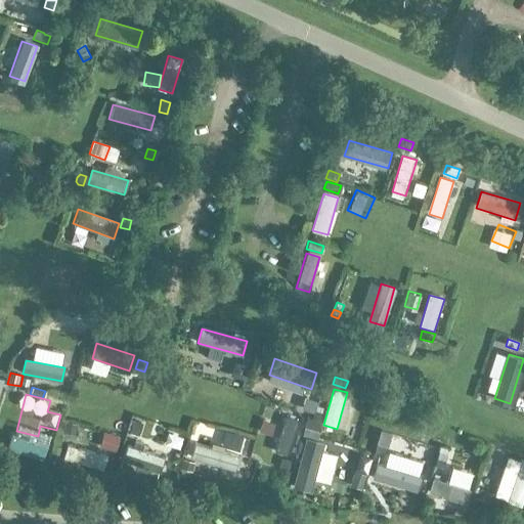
[(286,416),(274,451),(287,455),(299,420),(286,416)]
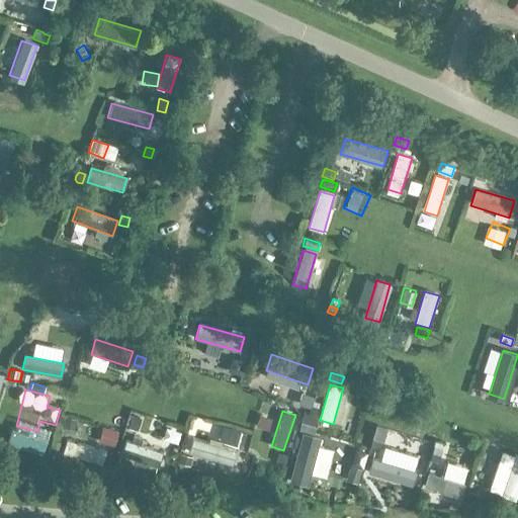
[(303,412),(299,422),(314,426),(316,417),(308,414),(303,412)]
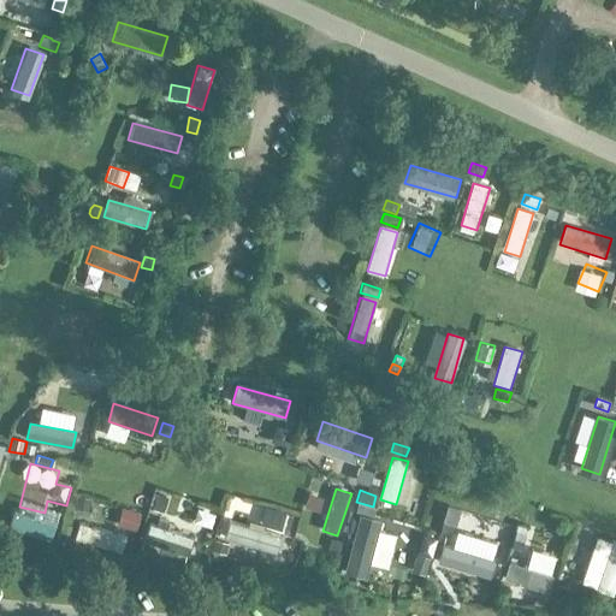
[(177,493),(171,511),(202,522),(208,504),(177,493)]
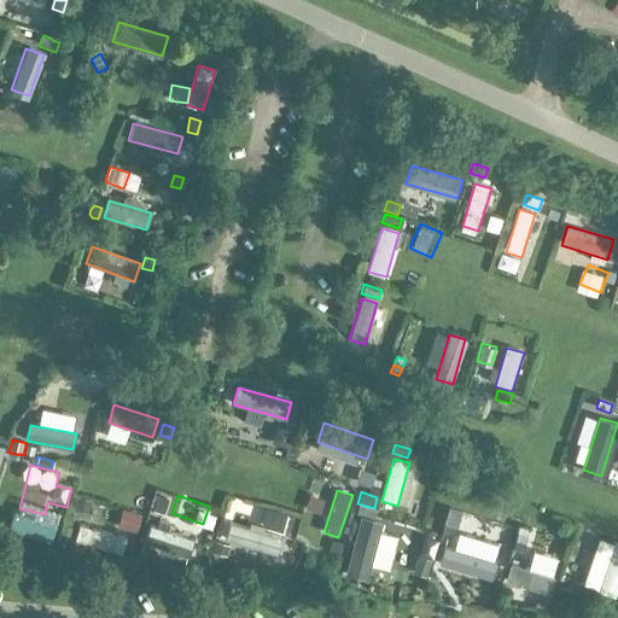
[(310,495),(305,509),(320,513),(324,499),(310,495)]
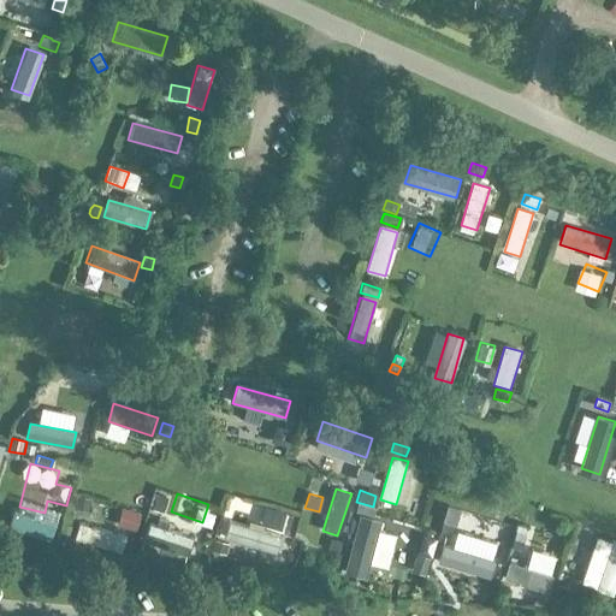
[(158,495),(153,509),(163,513),(167,498),(158,495)]
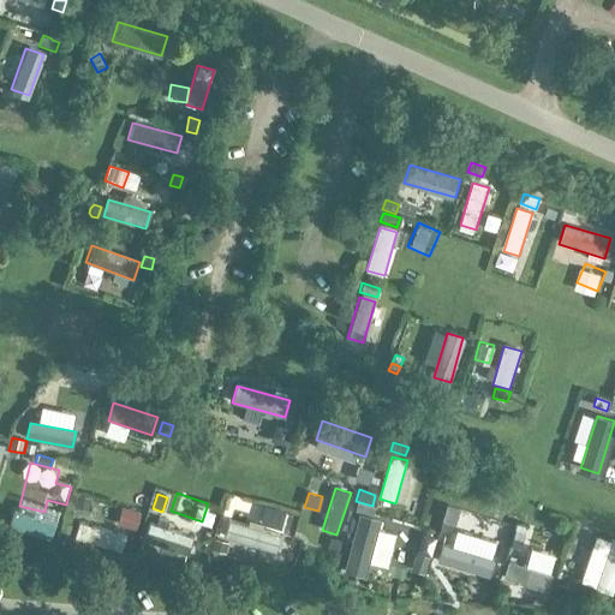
[(77,495),(73,507),(87,511),(90,499),(77,495)]
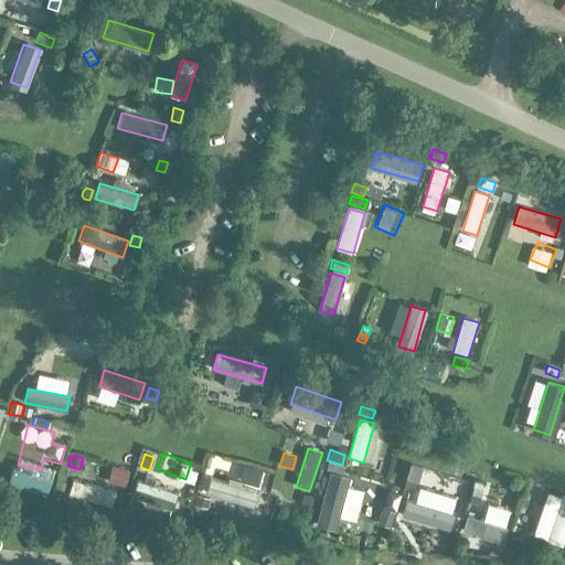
[(112,461),(108,473),(130,479),(134,467),(112,461)]
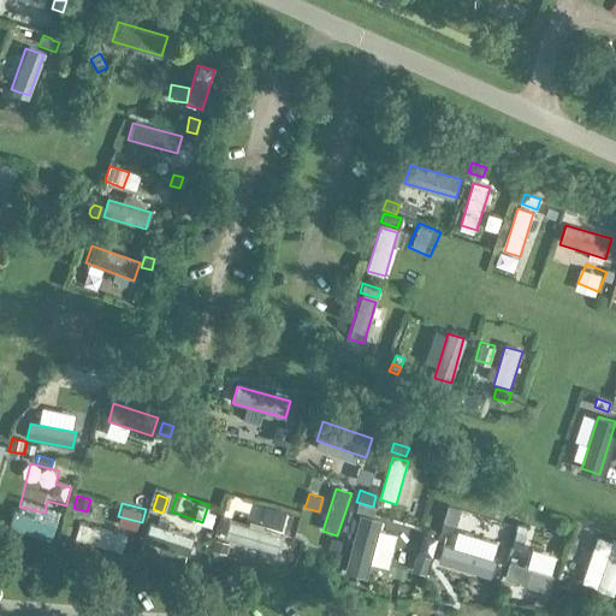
[(446,507),(442,522),(454,526),(458,510),(446,507)]
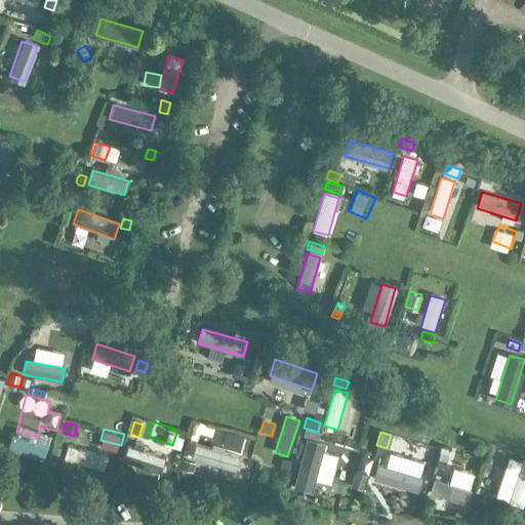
[(47,446),(13,435),(9,446),(43,457),(47,446)]
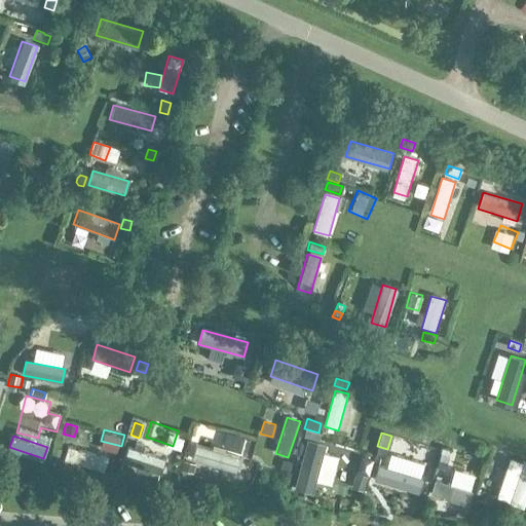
[(326,447),(306,442),(294,489),(313,494),(326,447)]
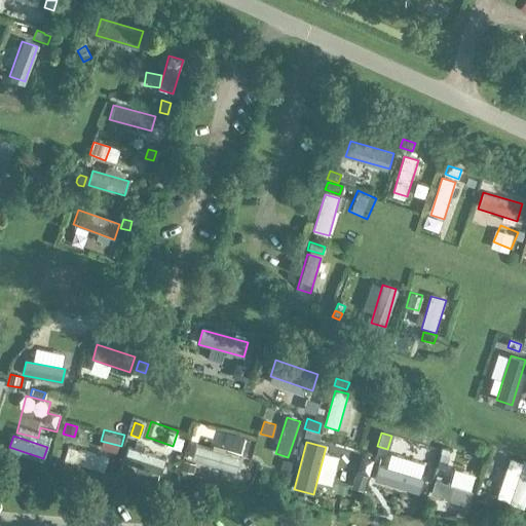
[(196,445),(192,459),(234,472),(238,457),(196,445)]
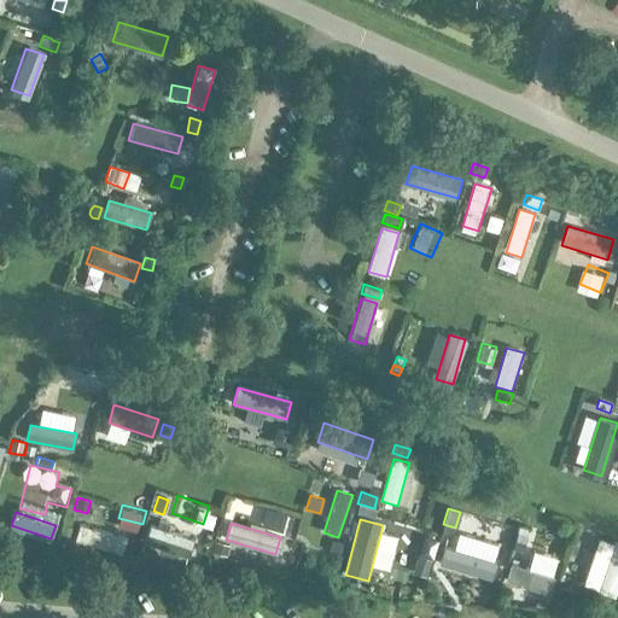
[(126,538),(79,525),(74,541),(121,554),(126,538)]
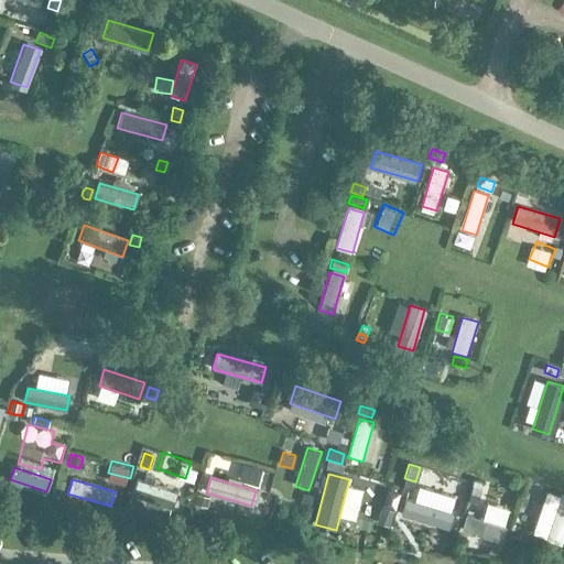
[(177,492),(133,480),(129,495),(173,508),(177,492)]
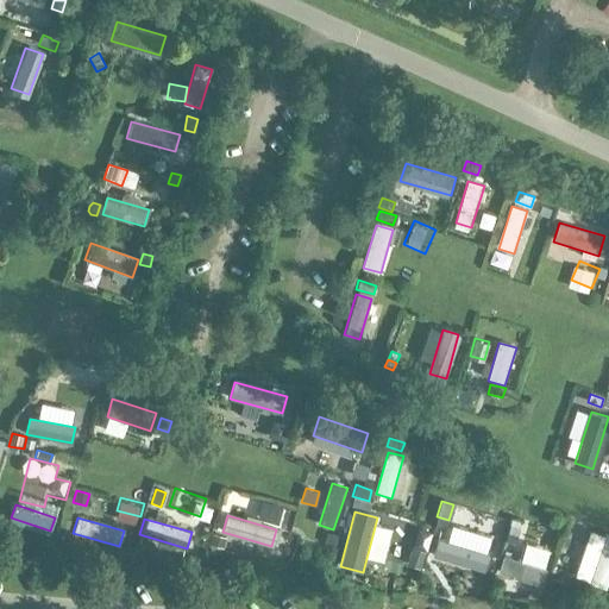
[(509,526),(504,540),(514,542),(518,528),(509,526)]
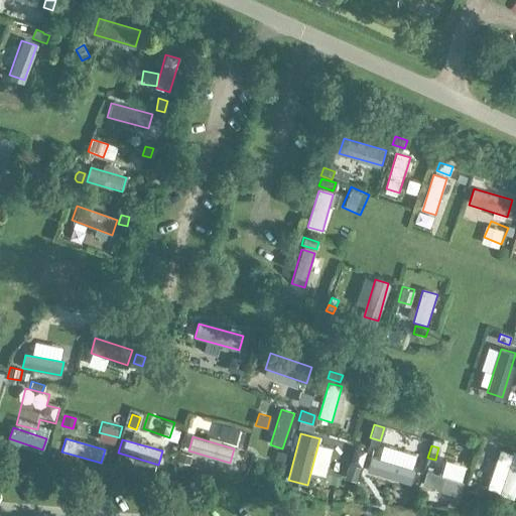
[(515,485),(515,453),(514,452),(499,495),(511,499),(515,485)]
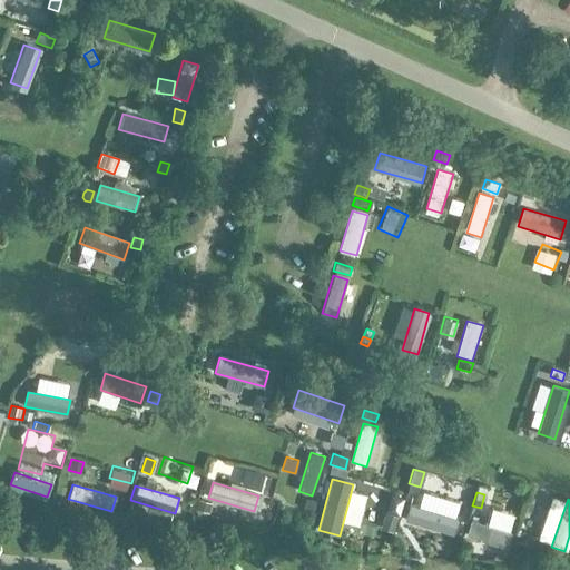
[(198,500),(195,510),(207,513),(209,502),(198,500)]
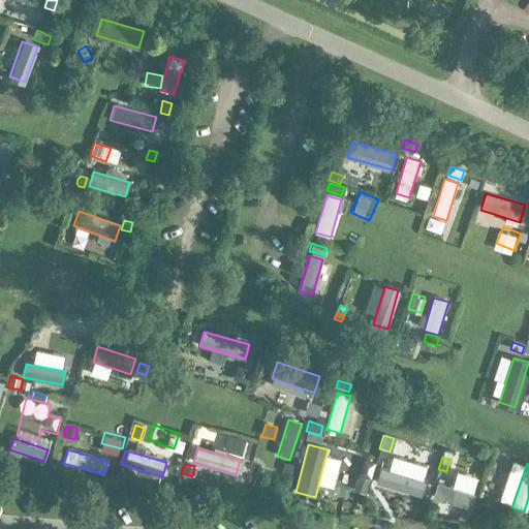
[(283,465),(280,474),(291,477),(293,468),(283,465)]
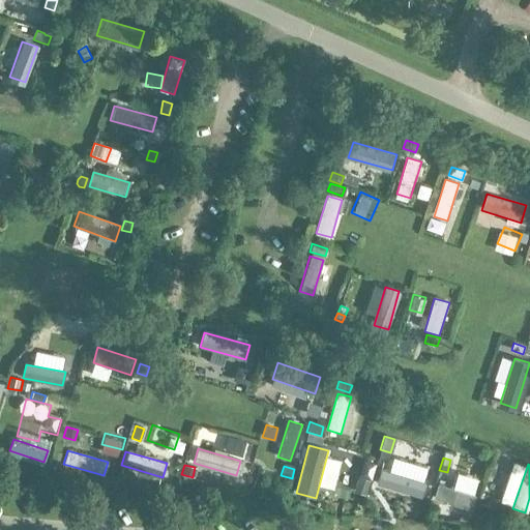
[(380,468),(375,483),(422,498),(427,482),(380,468)]
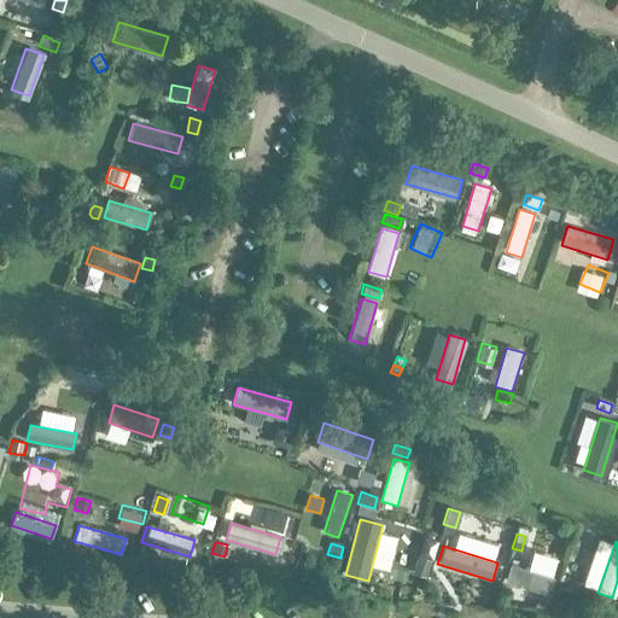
[(530,546),(524,565),(548,573),(554,554),(530,546)]
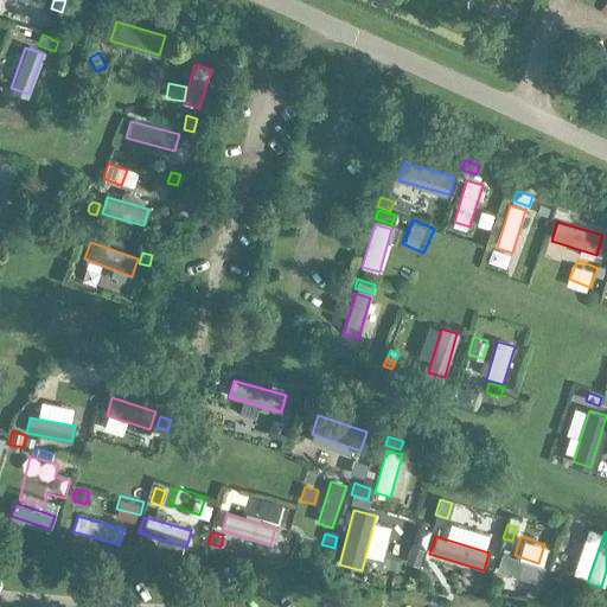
[(409,547),(404,562),(419,567),(423,551),(409,547)]
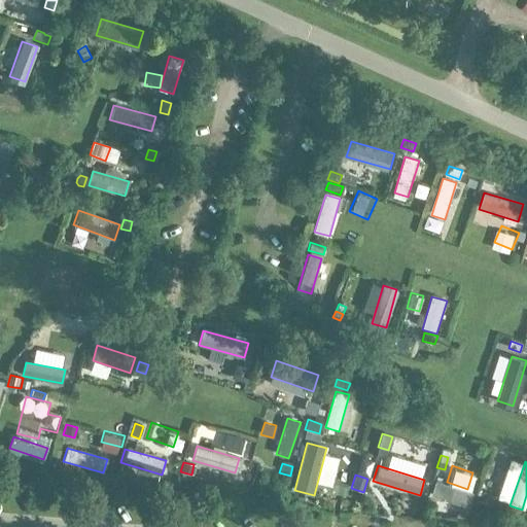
[(431,497),(468,508),(473,492),(437,481),(431,497)]
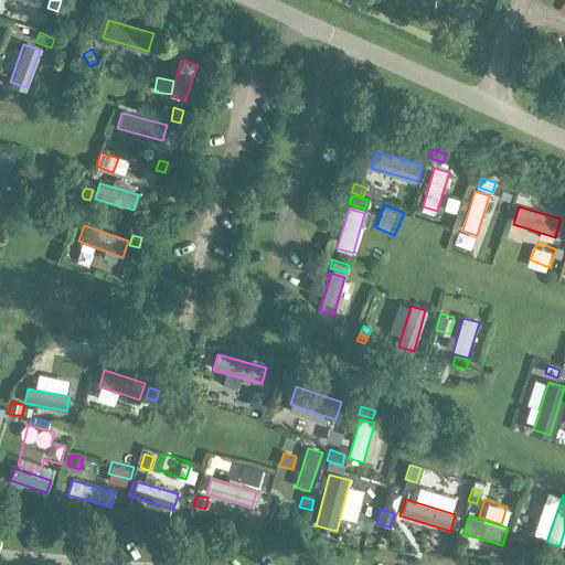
[(509,536),(505,550),(522,554),(526,542),(509,536)]
